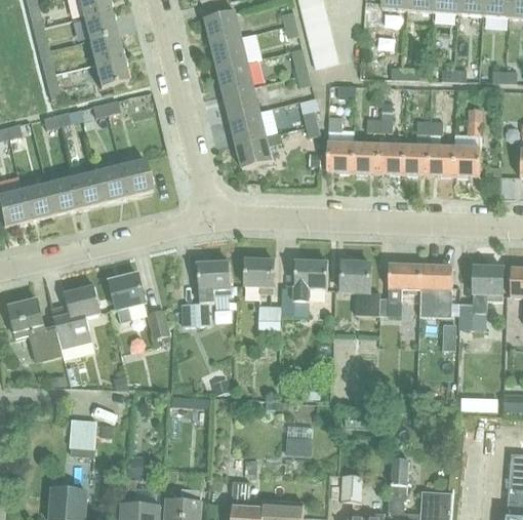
[(76,0),(81,16),(109,9),(106,0),(76,0)]
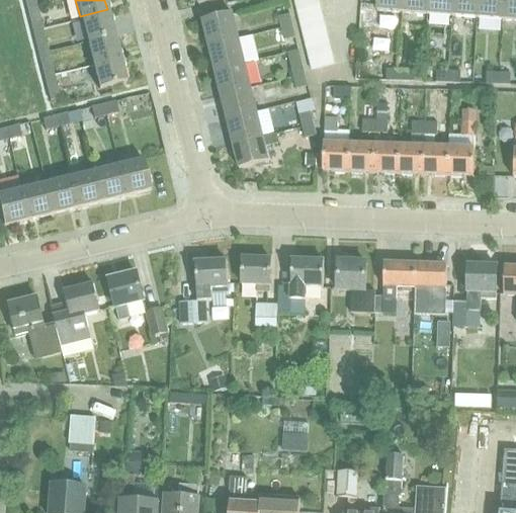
[(293,0),(295,9),(320,3),(319,0),(293,0)]
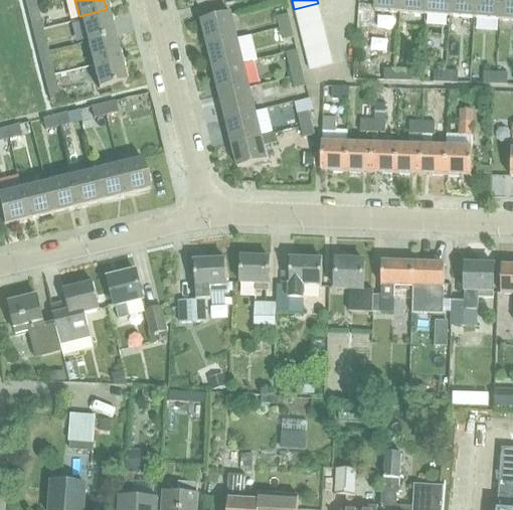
[(374,0),(373,7),(399,9),(399,0),(374,0)]
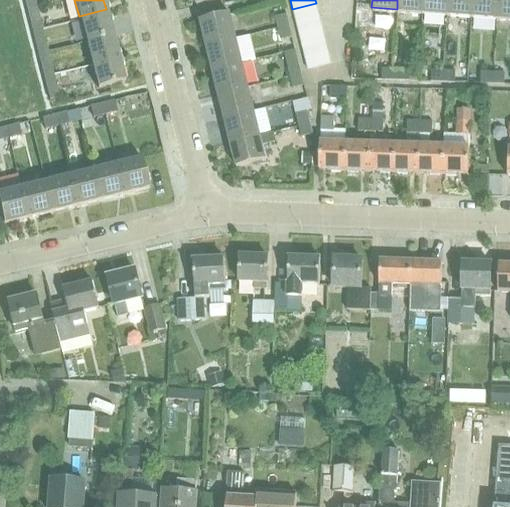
[(397,0),(397,9),(421,11),(422,0),(397,0)]
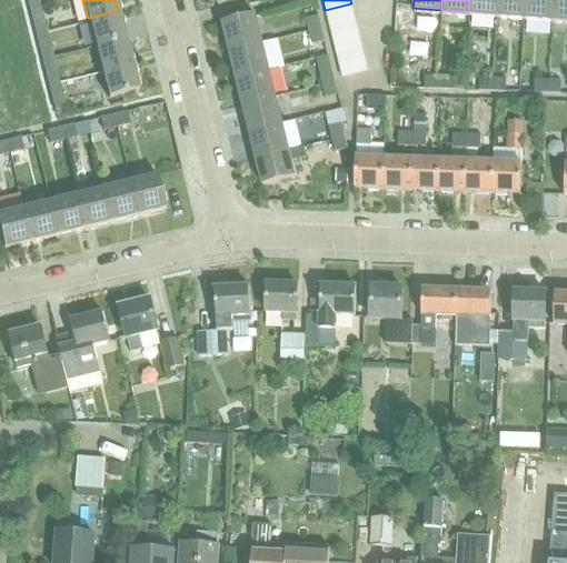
[(469,0),(468,12),(496,14),(497,0),(469,0)]
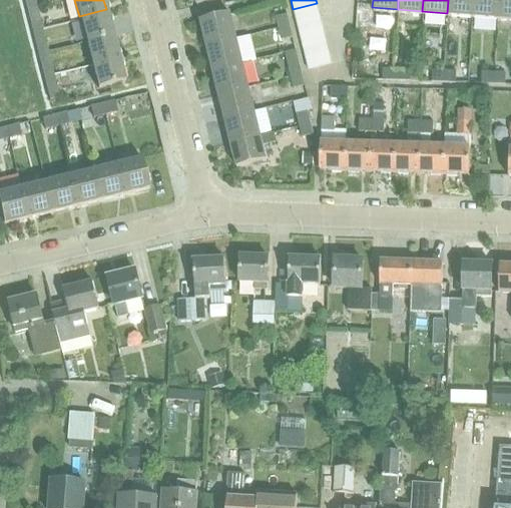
[(448,0),(447,13),(471,14),(472,0),(448,0)]
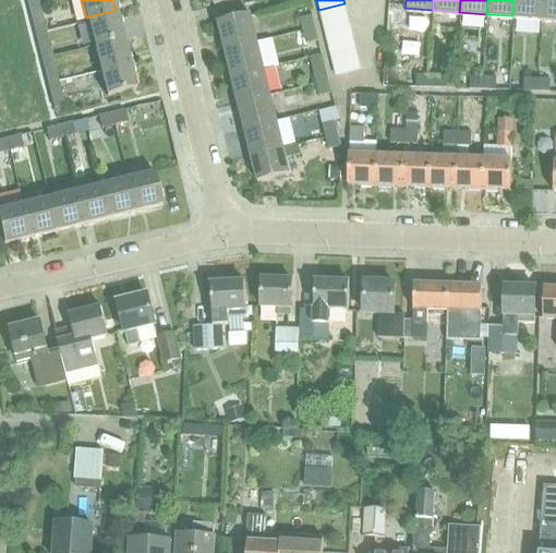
[(514,0),(512,15),(540,17),(541,0),(514,0)]
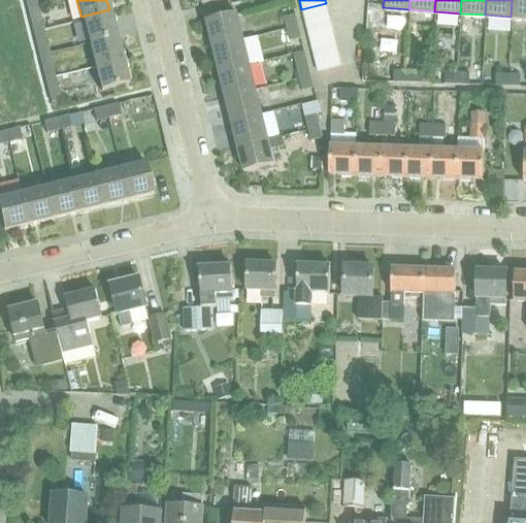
[(512,0),(511,17),(525,18),(525,0),(512,0)]
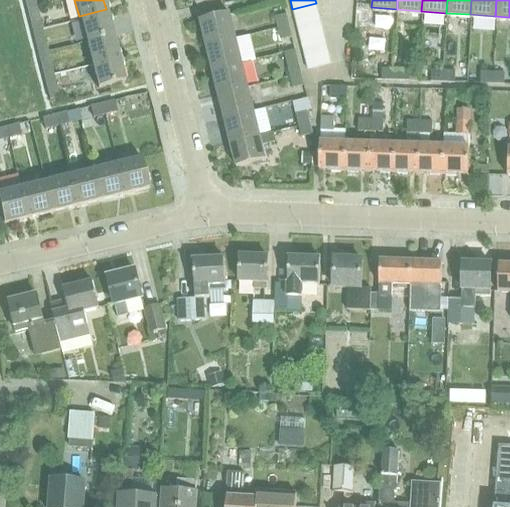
[(41,25),(35,3),(25,5),(31,28),(41,25)]
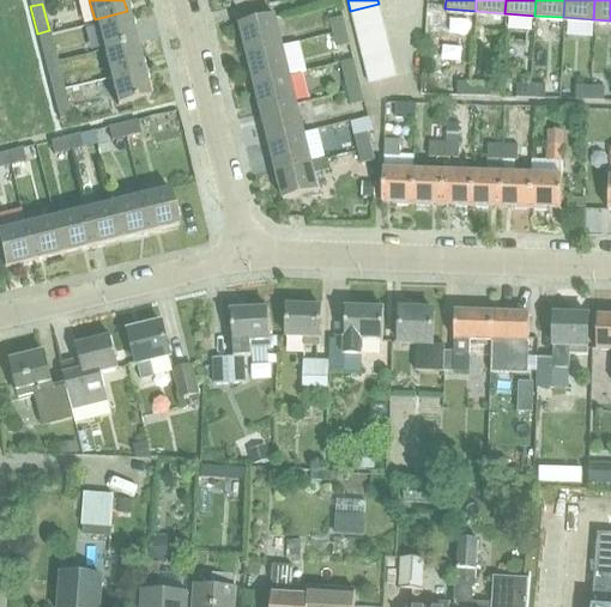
[(379,4),(350,11),(354,24),(381,17),(379,4)]
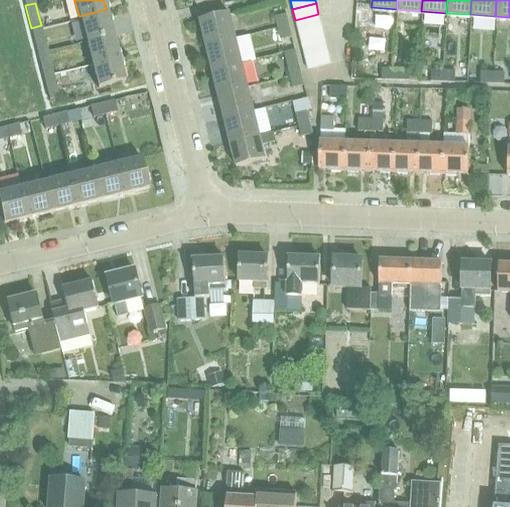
[(112,31),(106,9),(79,16),(85,38),(112,31)]
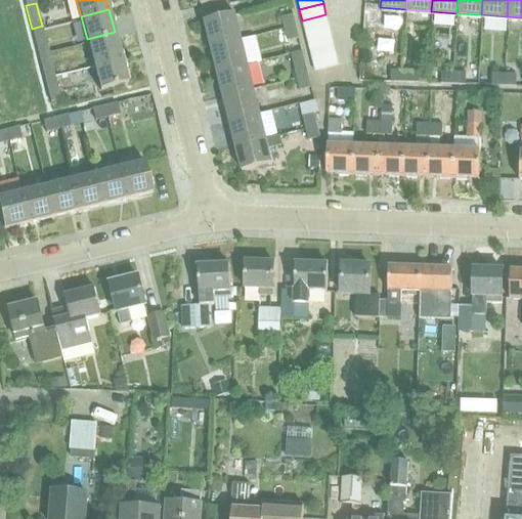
[(210,44),(240,37),(233,10),(204,18),(210,44)]
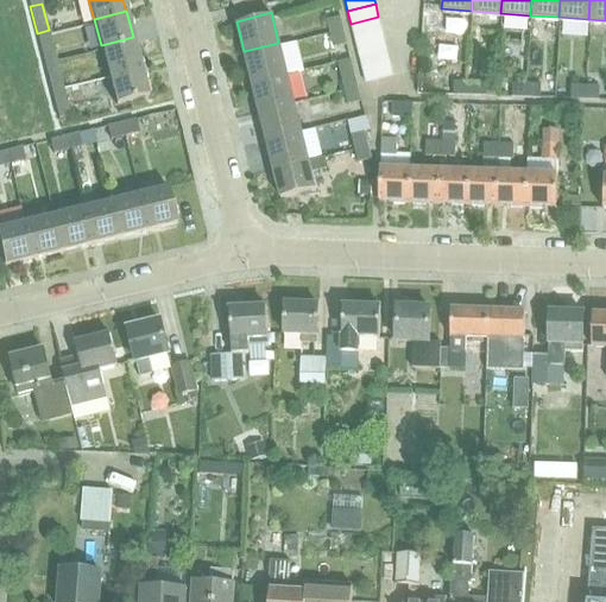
[(329,30),(341,26),(338,13),(326,17),(329,30)]
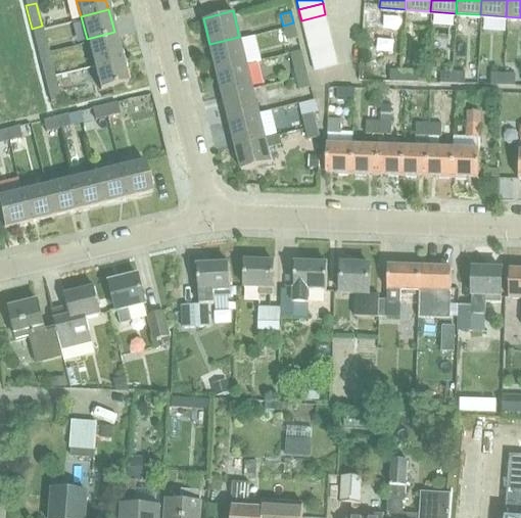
[(328,27),(325,14),(301,20),(304,33),(328,27)]
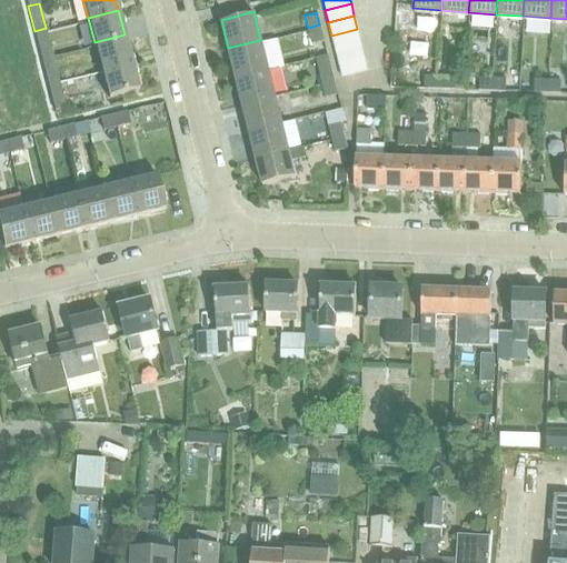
[(322,38),(319,24),(308,28),(311,41),(322,38)]
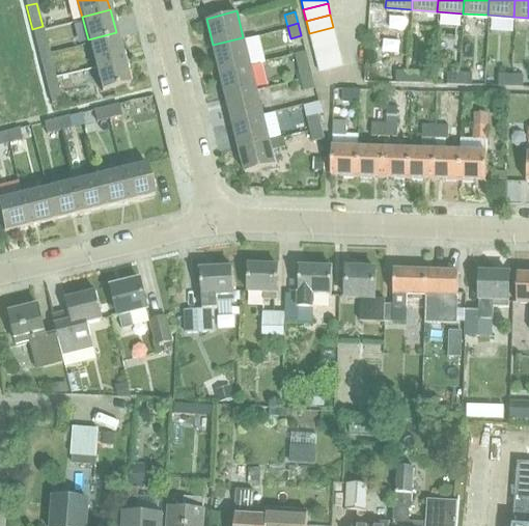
[(49,50),(43,26),(32,29),(38,52),(49,50)]
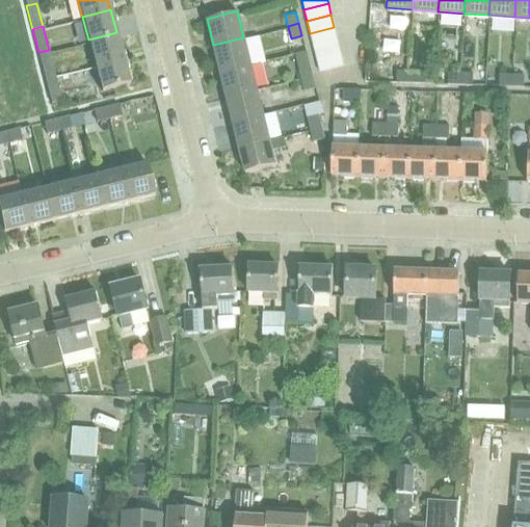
[(337,38),(334,27),(310,33),(313,45),(337,38)]
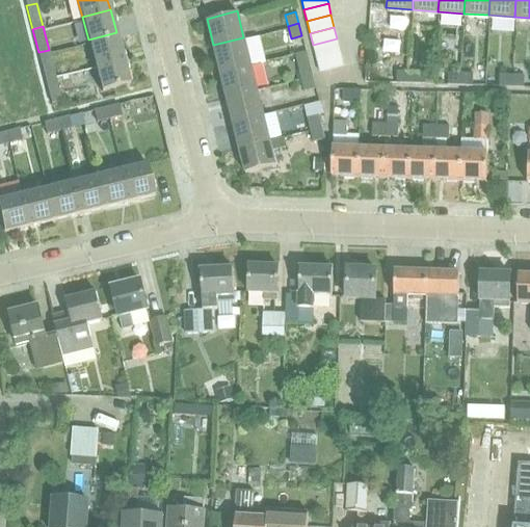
[(116,32),(88,40),(94,63),(123,56),(116,32)]
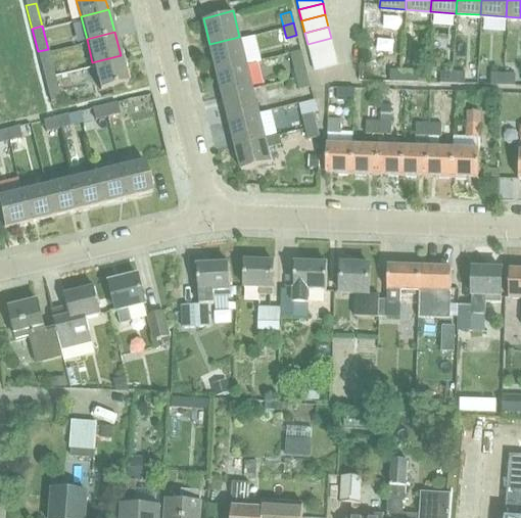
[(239,37),(209,44),(216,68),(245,61),(259,57),(253,33),(239,37)]
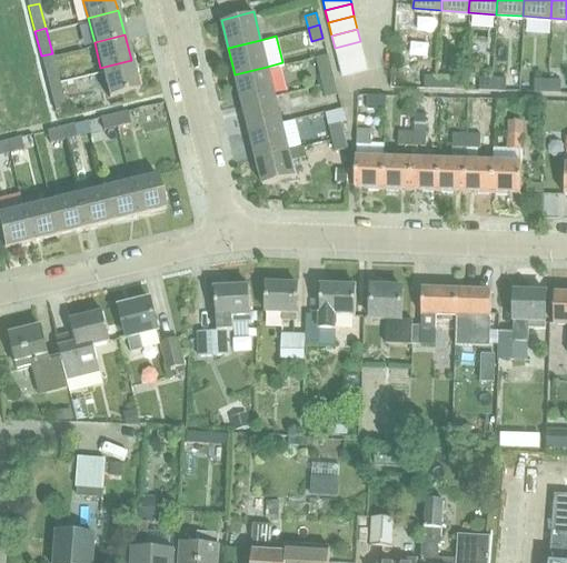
[(360,41),(335,48),(337,61),(364,54),(360,41)]
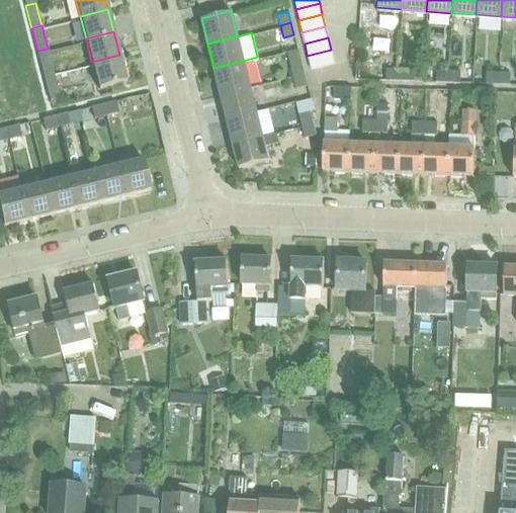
[(0,99),(12,98),(5,46),(0,46),(0,99)]
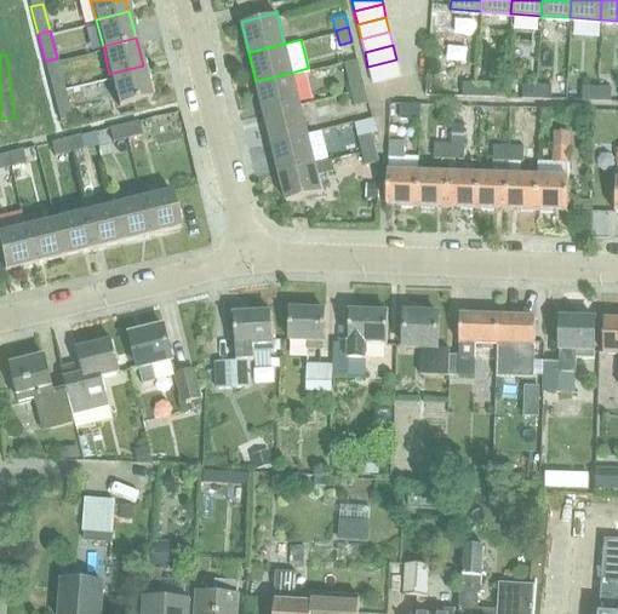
[(356,57),(343,61),(350,90),(362,86),(360,72),(356,57)]
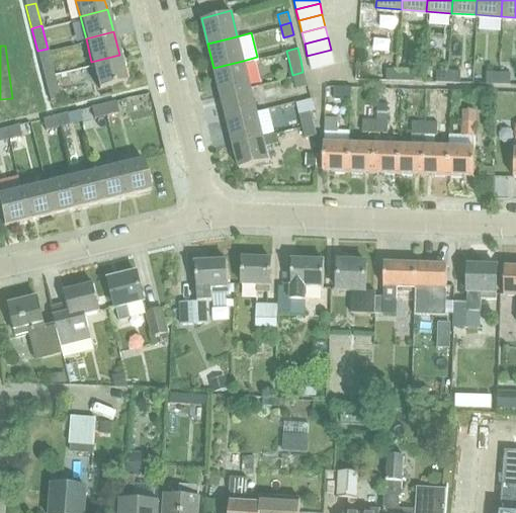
[(48,49),(37,51),(43,74),(53,71),(48,49)]
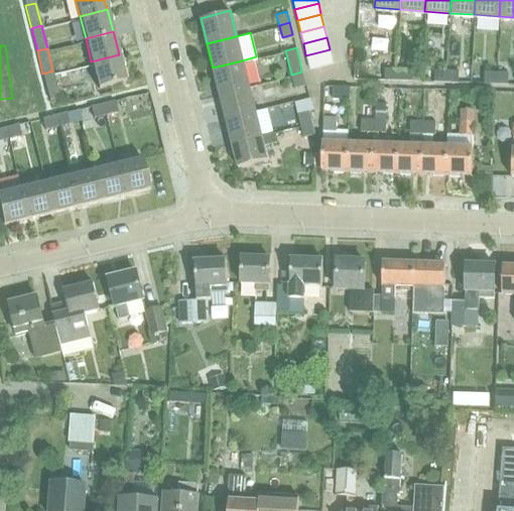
[(330,49),(305,55),(308,67),(333,60),(330,49)]
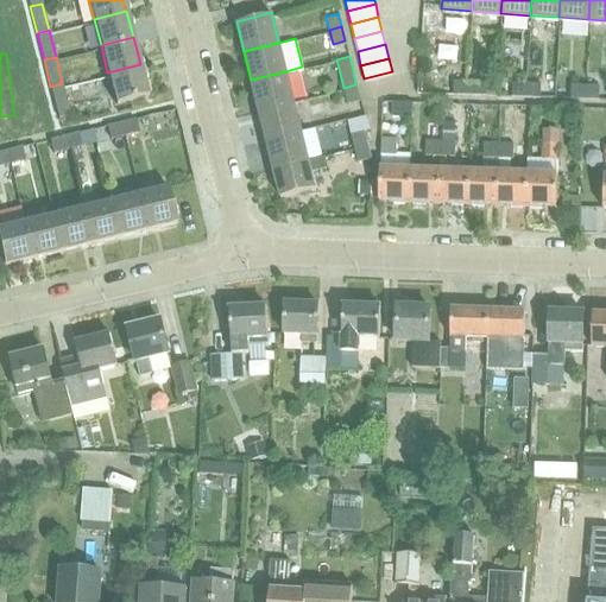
[(147,93),(140,64),(107,73),(114,101),(147,93)]
